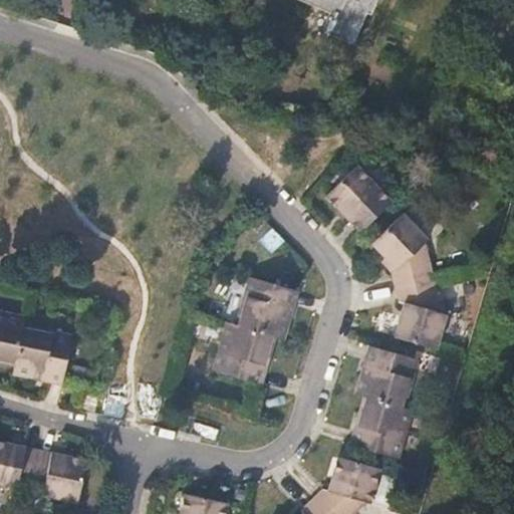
[(298,0),(328,12),(333,0),(298,0)]
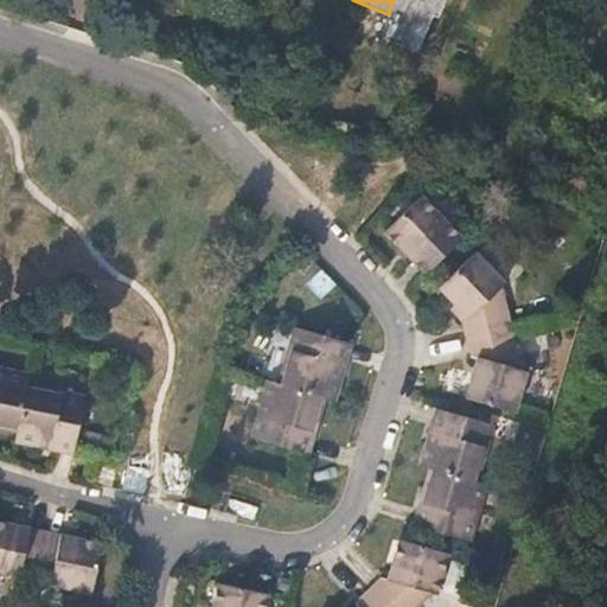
[(394,0),(388,14),(394,17),(384,39),(389,40),(404,0),(394,0)]
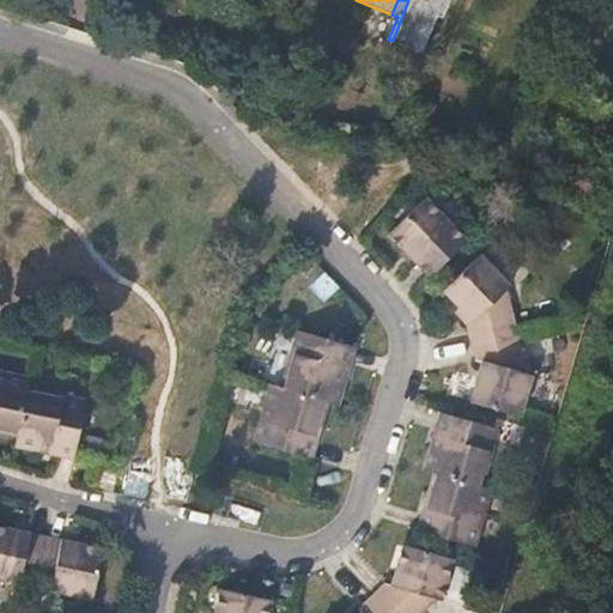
[(418,16),(424,0),(408,0),(393,41),(406,47),(418,16)]
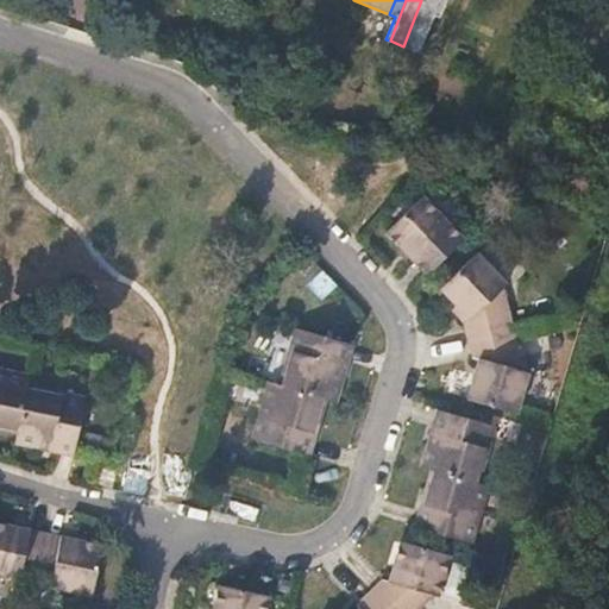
[(443,0),(421,0),(415,16),(403,46),(418,52),(431,18),(435,19),(443,0)]
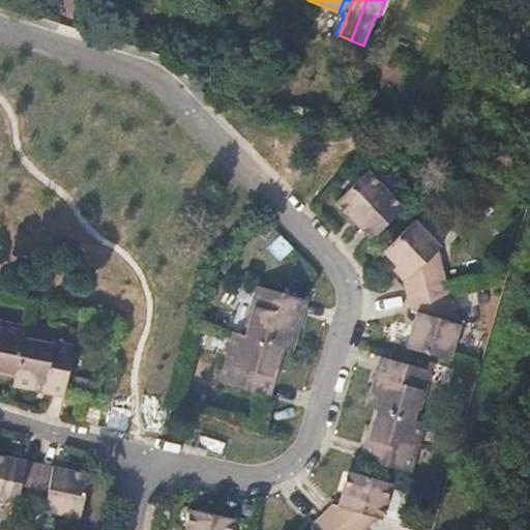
[(337,201),(369,233),(374,238),(378,235),(406,207),(372,171),(337,201)]
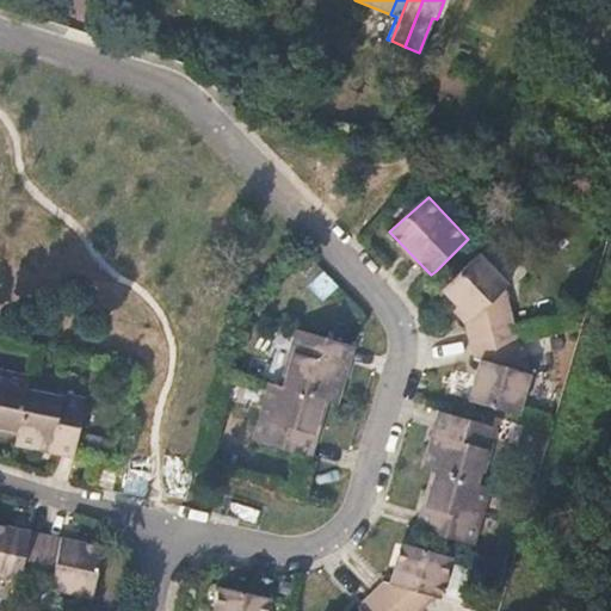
[(466,325),(471,341),(517,331),(507,288),(512,284),(479,253),(442,289),(474,320),(466,325)]
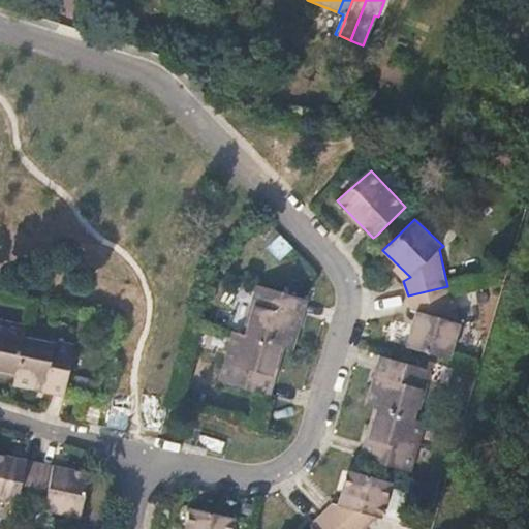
[(249,335),(283,345),(291,347),(305,298),(262,285),(249,335)]
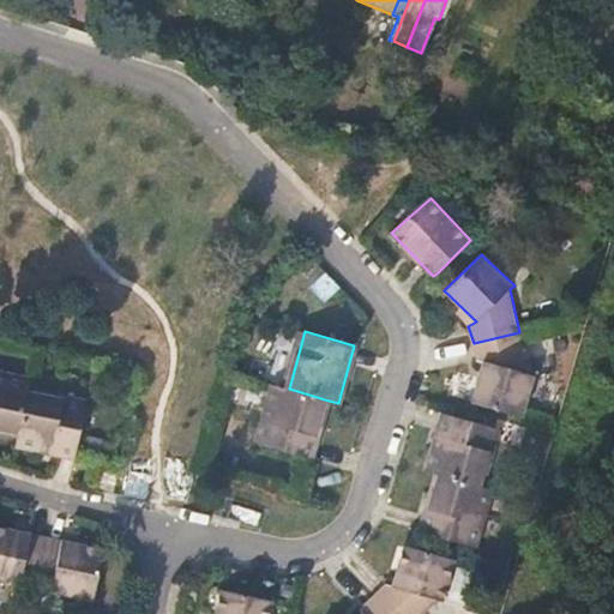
[(519,332),(474,343),(479,361),(485,362),(473,402),(523,416),(536,377),(528,373),(519,332)]
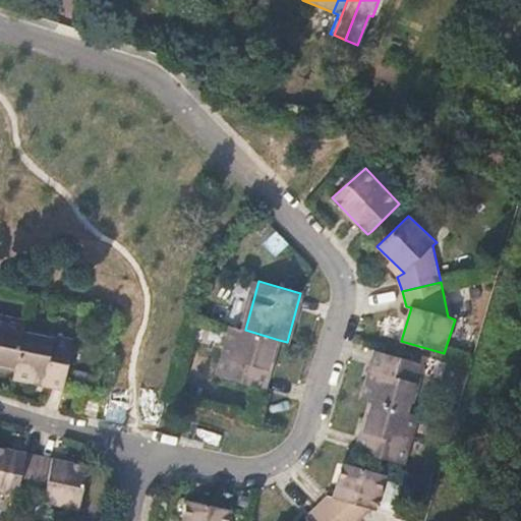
[(0,362),(18,367),(26,333),(27,324),(0,316),(0,362)]
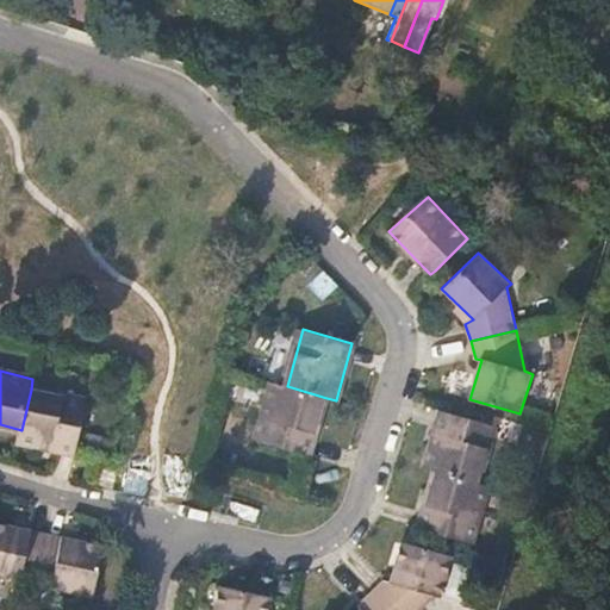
[(307,455),(327,398),(287,386),(275,384),(260,442),(307,455)]
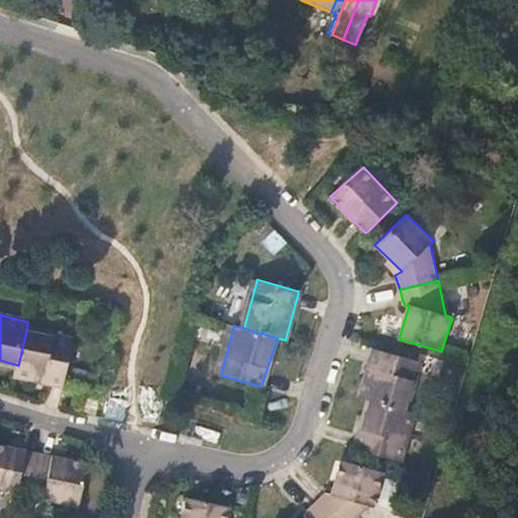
[(204,329),(201,342),(220,347),(224,334),(204,329)]
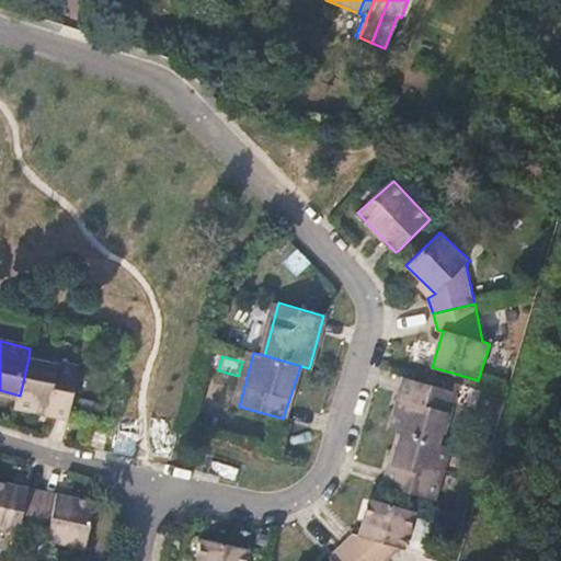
[(82,369),(29,358),(20,396),(19,405),(73,416),(82,369)]
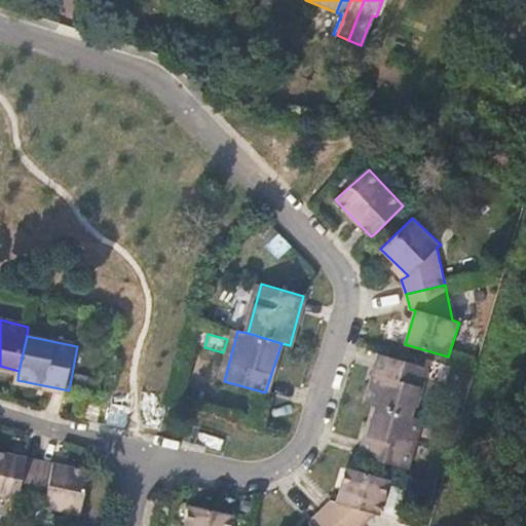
[(368,403),(377,406),(412,416),(426,368),(382,354),(368,403)]
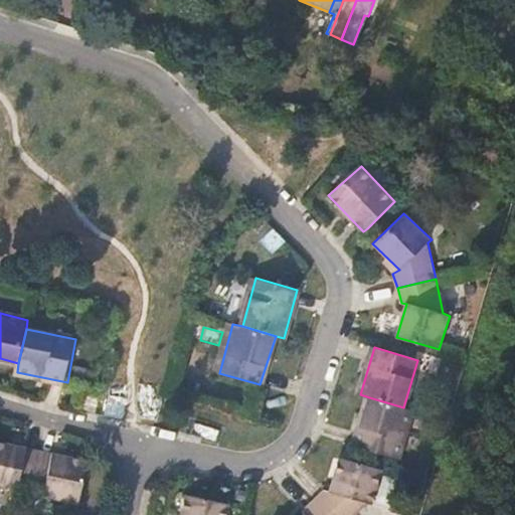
[(403,407),(369,397),(356,447),(398,458),(412,410),(403,407)]
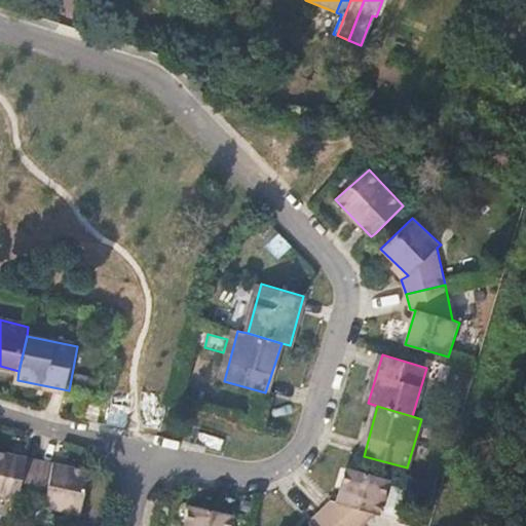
[(0,500),(30,508),(39,463),(0,455),(0,500)]
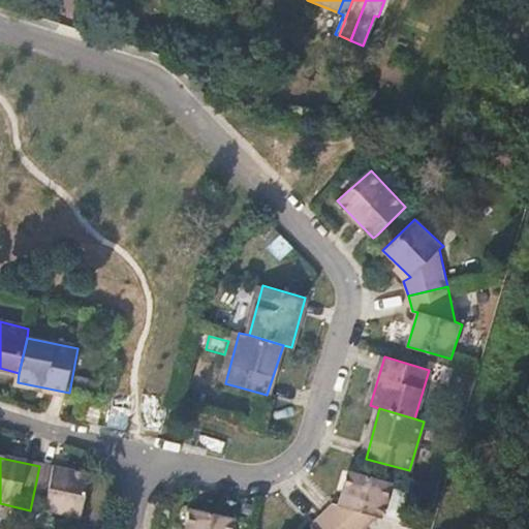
[(90,476),(39,466),(30,510),(80,521),(90,476)]
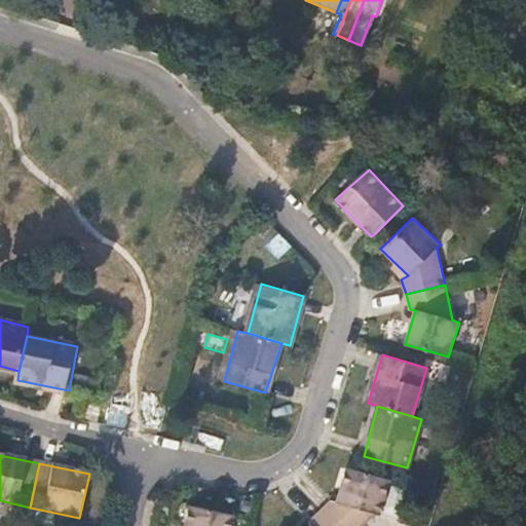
[(332,499),(323,508),(338,525),(360,525),(374,513),(379,515),(389,478),(348,465),(340,500),(332,499)]
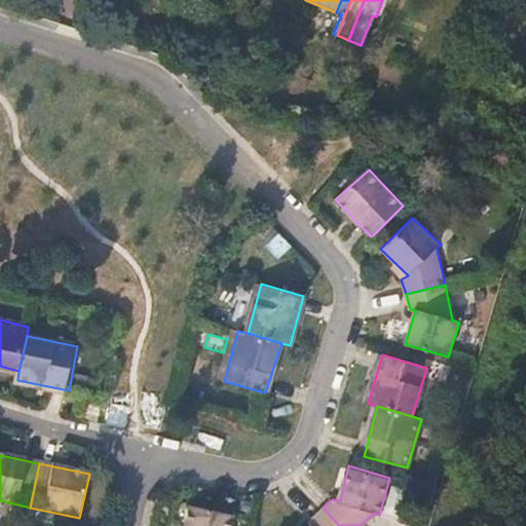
[(233,525),(236,515),(191,506),(187,525),(233,525)]
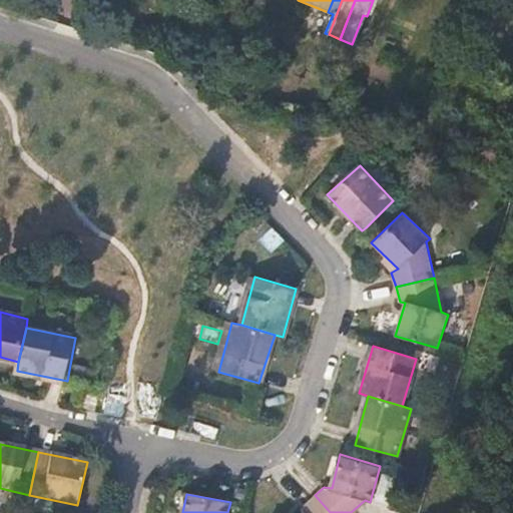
[(330,512),(315,495),(302,507),(303,512),(330,512)]
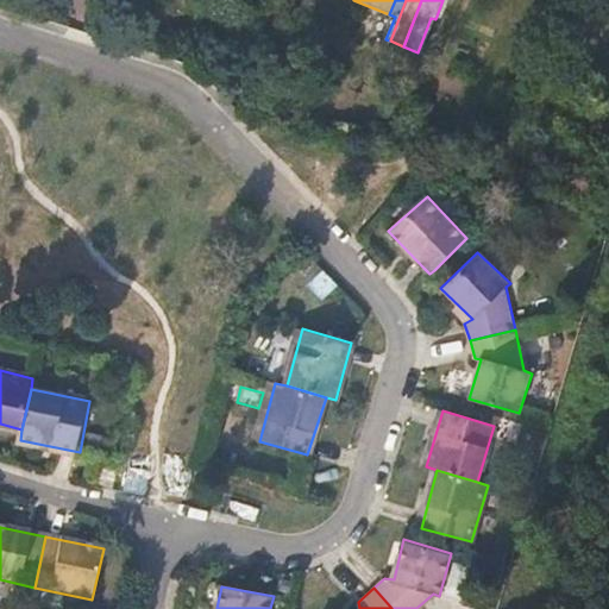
All buildings are outlined.
